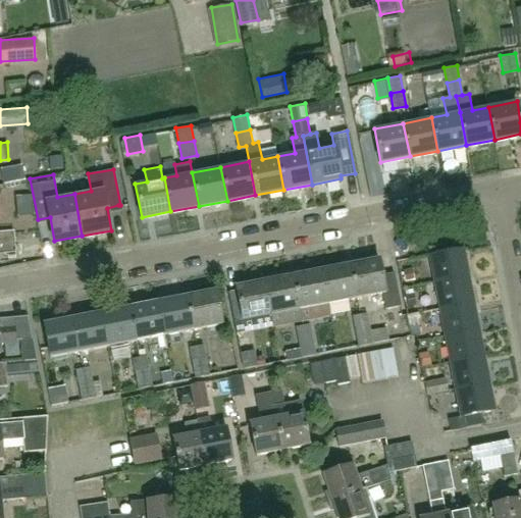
[(362,176),(348,179),(353,206),(367,203),(362,176)]
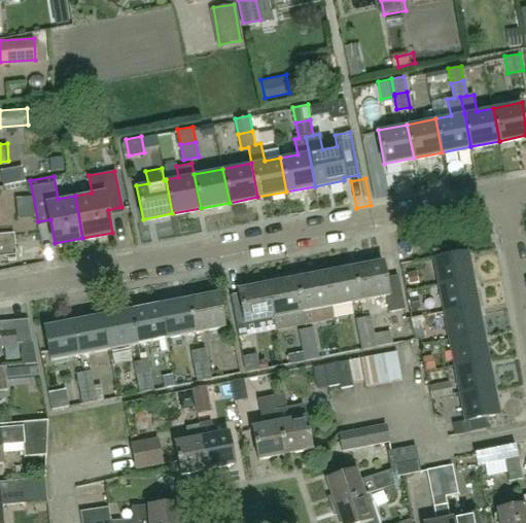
[(0,252),(15,251),(13,232),(0,233),(0,252)]
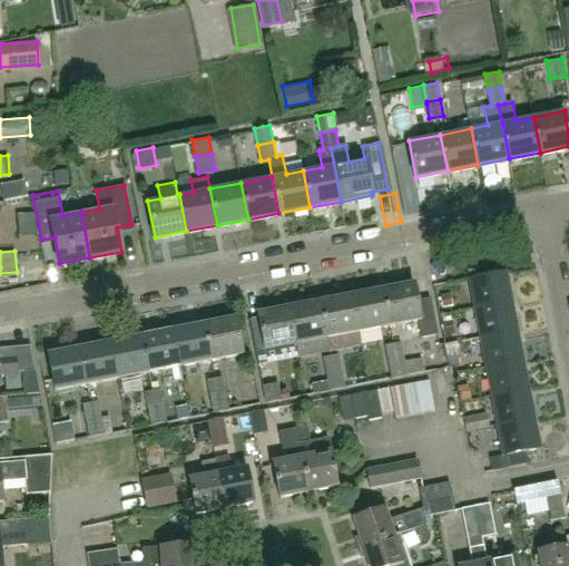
[(474,305),(512,298),(506,269),(469,275),(474,305)]
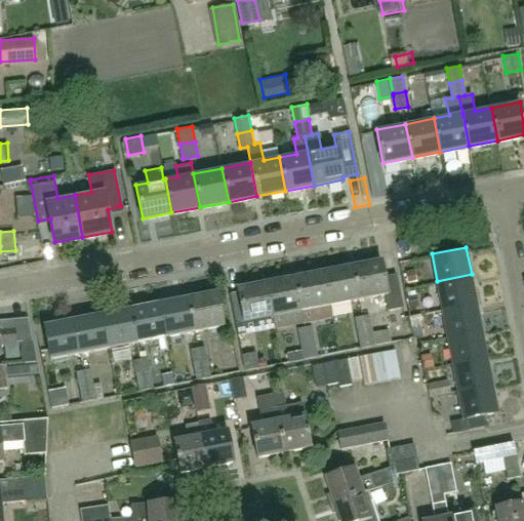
[(402,306),(396,274),(384,276),(379,257),(351,263),(358,296),(384,291),(387,308),(402,306)]
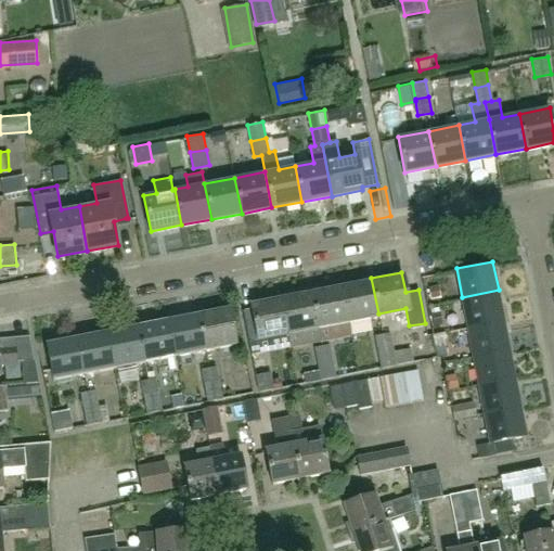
[(348,320),(378,314),(371,278),(340,284),(348,320)]
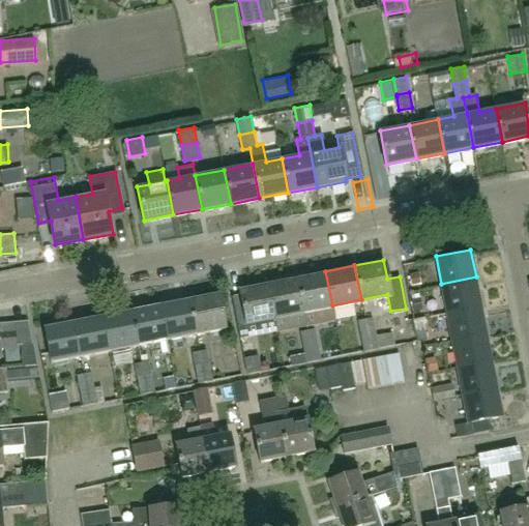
[(332,305),(325,271),(297,276),(304,311),(332,305)]
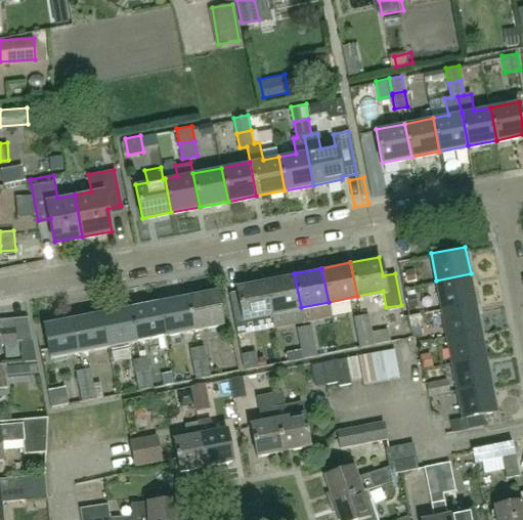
[(271,313),(301,307),(294,273),(265,279),(271,313)]
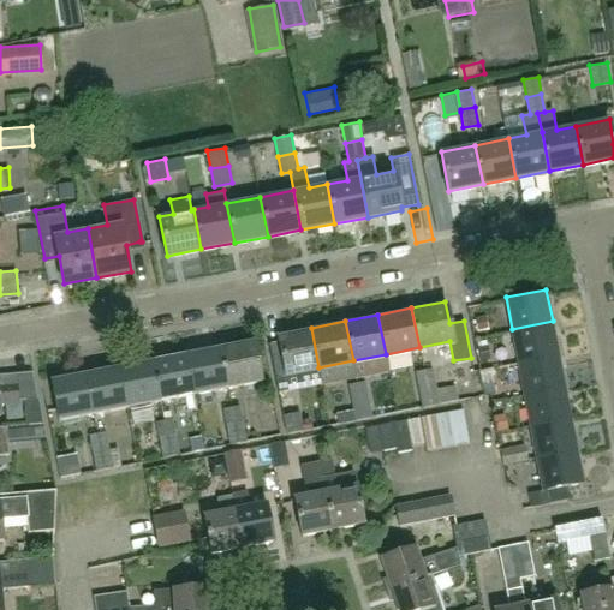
[(559,353),(553,321),(512,329),(518,360),(559,353)]
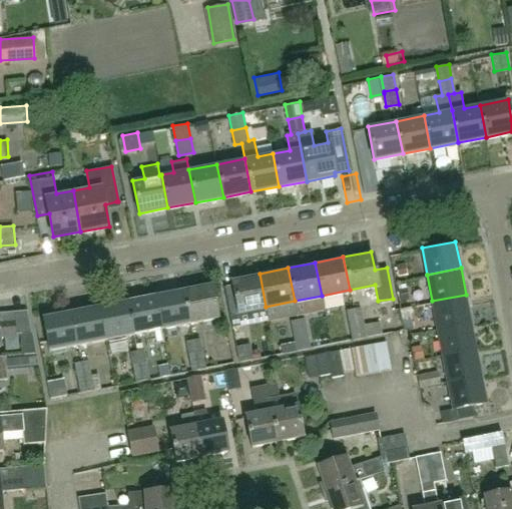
[(266,307),(260,274),(231,280),(237,312),(266,307)]
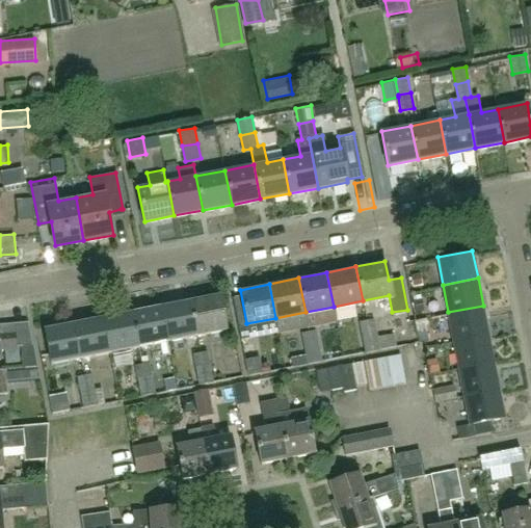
[(190,299),(196,333),(227,327),(220,293),(190,299)]
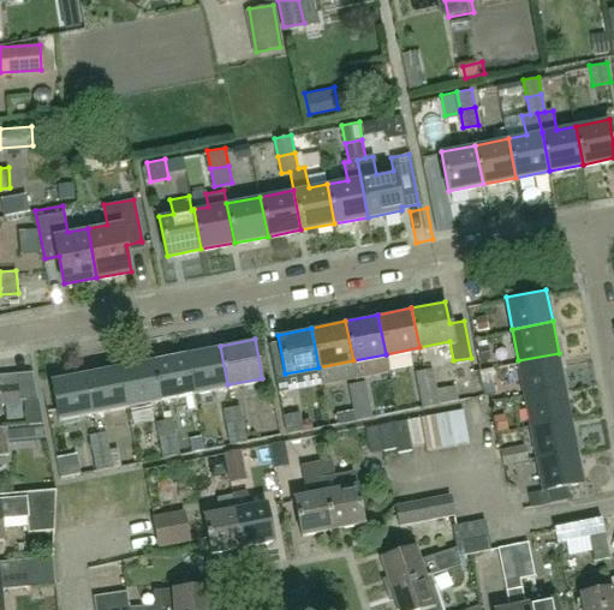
[(227,384),(220,346),(186,352),(195,392),(227,384)]
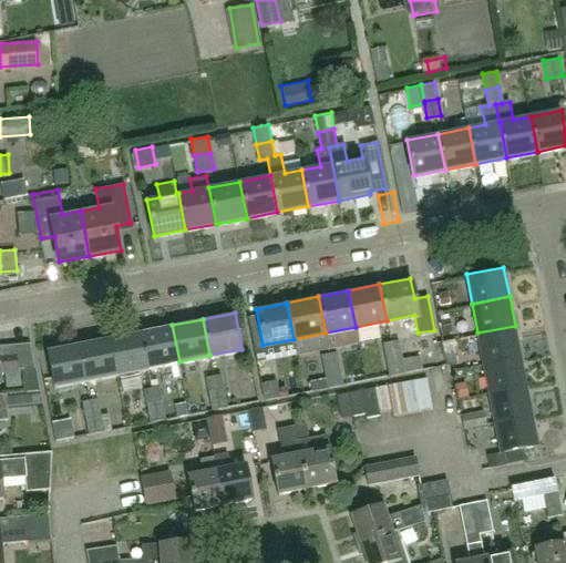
[(179,361),(172,325),(141,331),(148,367),(179,361)]
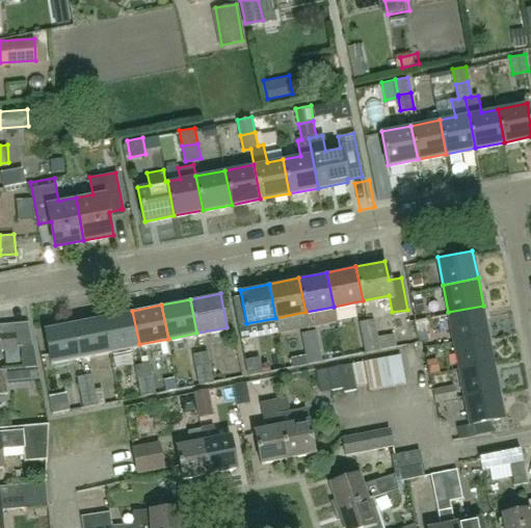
[(488,333),(483,306),(448,312),(453,339),(488,333)]
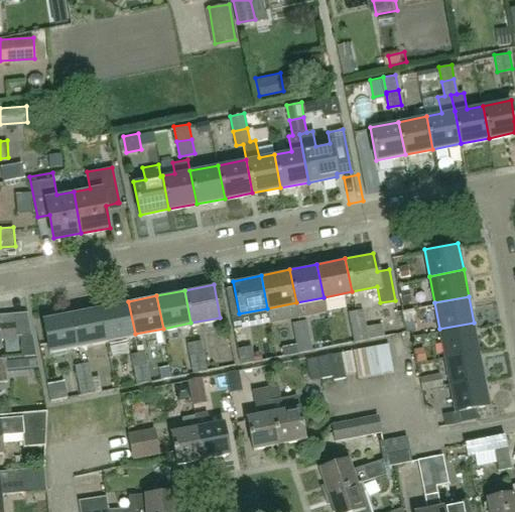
[(135,334),(128,301),(101,306),(107,340),(135,334)]
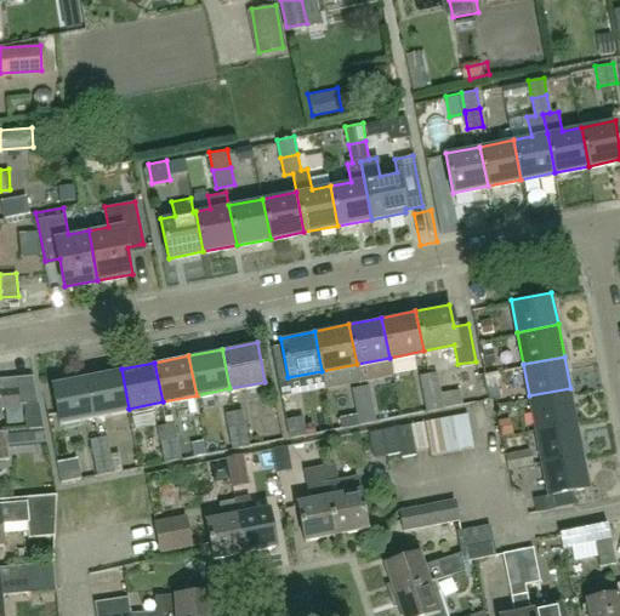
[(129,409),(121,369),(87,376),(95,415),(129,409)]
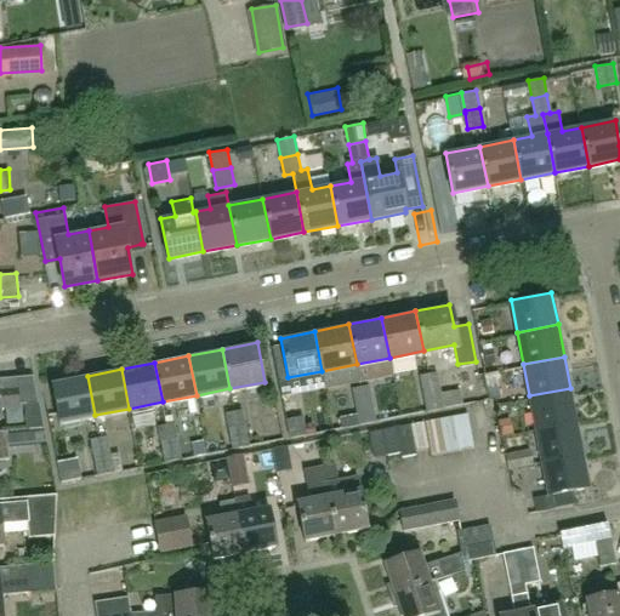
[(425,391),(439,388),(436,370),(421,374),(425,391)]
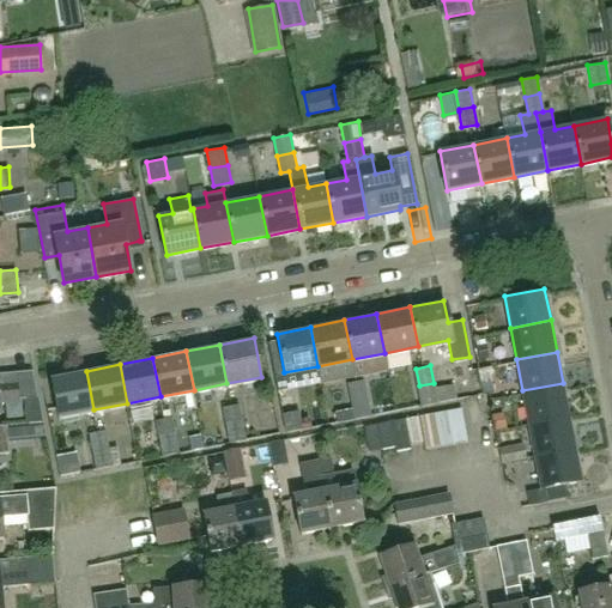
[(94,409),(86,371),(52,378),(60,417),(94,409)]
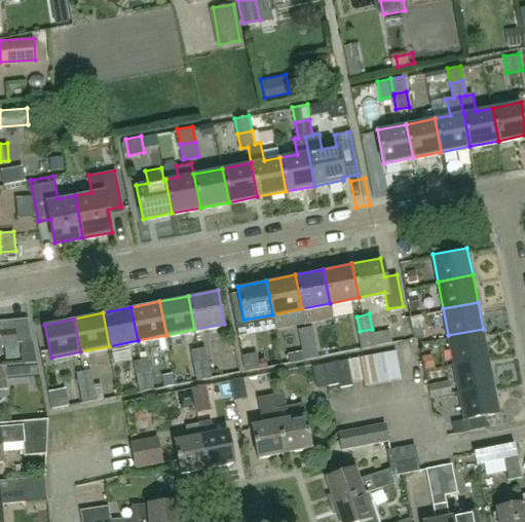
[(15,341),(20,340),(31,339),(27,322),(13,323),(13,326),(15,341)]
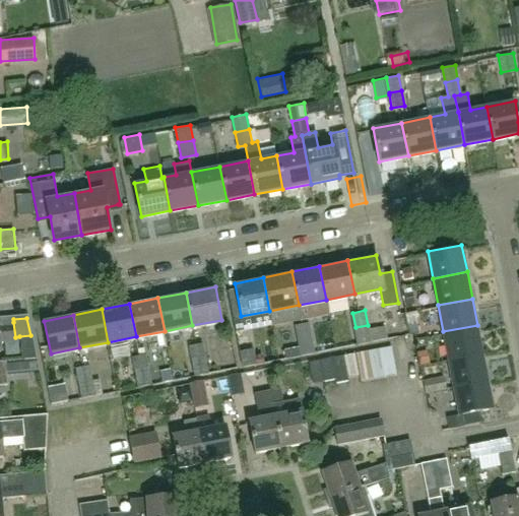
[(296,323),(299,338),(311,336),(308,321),(296,323)]
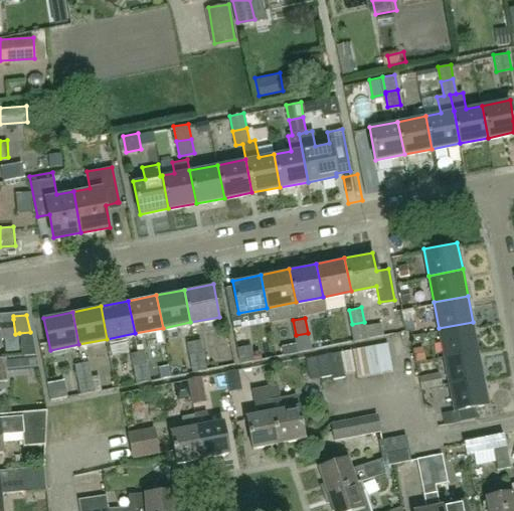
[(0,344),(0,335),(15,334),(13,319),(0,320),(0,344)]
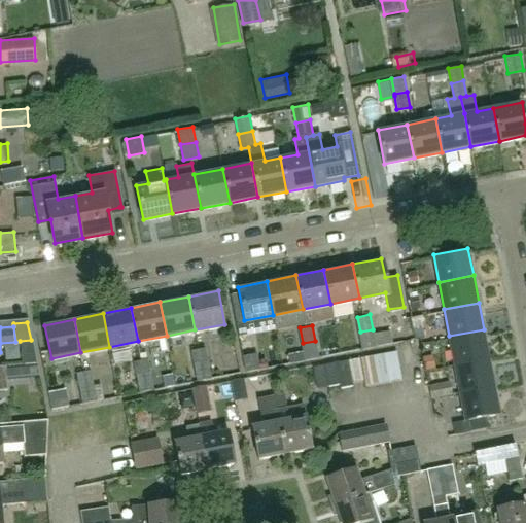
[(376,344),(373,329),(360,332),(363,346),(376,344)]
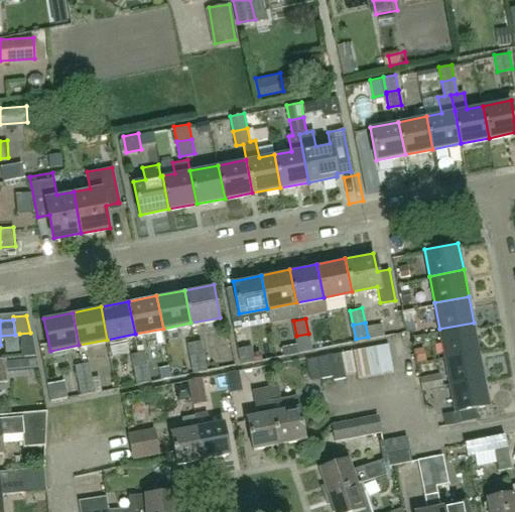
[(479,349),(474,323),(439,329),(444,355),(479,349)]
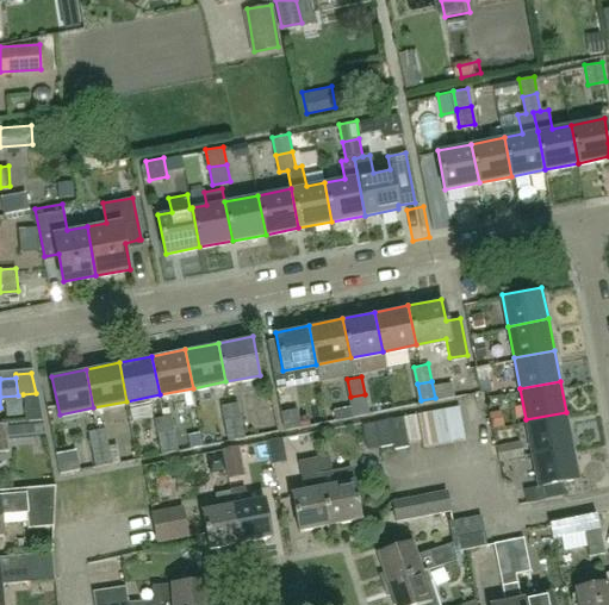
[(354,413),(368,411),(365,394),(350,397),(354,413)]
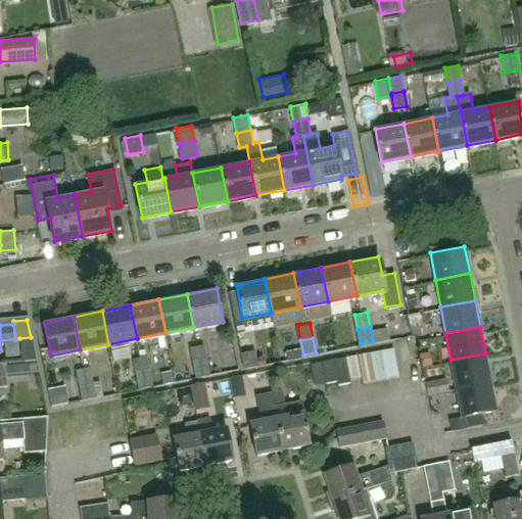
[(194,361),(206,359),(203,344),(191,346),(194,361)]
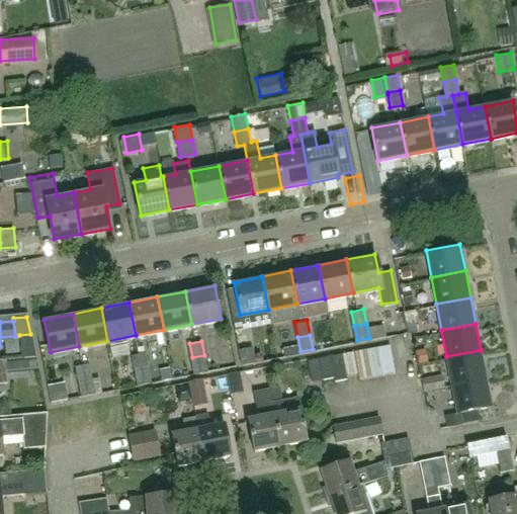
[(389,343),(374,346),(379,373),(394,370),(389,343)]
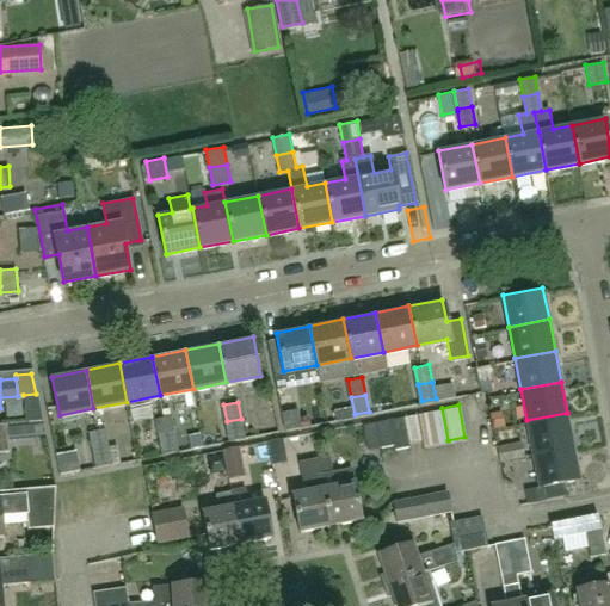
[(284,428),(301,425),(297,408),(282,410),(284,428)]
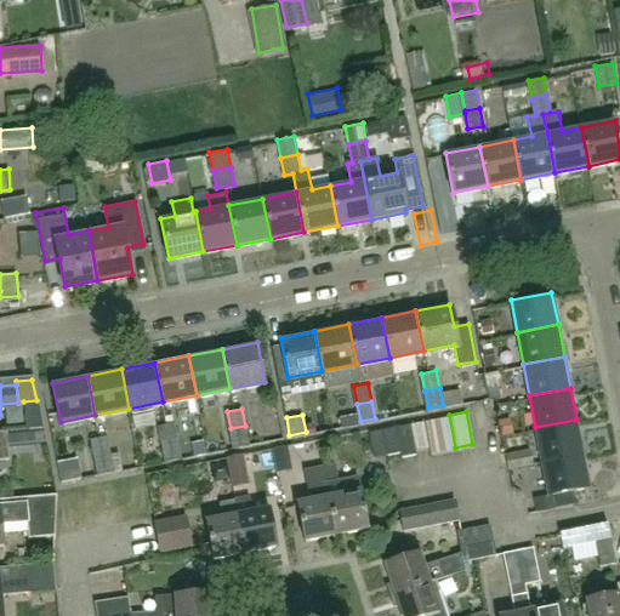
[(441,450),(455,448),(449,415),(434,417),(441,450)]
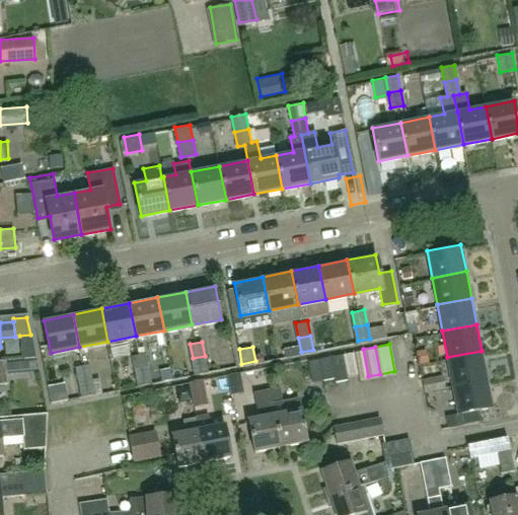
[(368,376),(363,349),(354,351),(359,378),(368,376)]
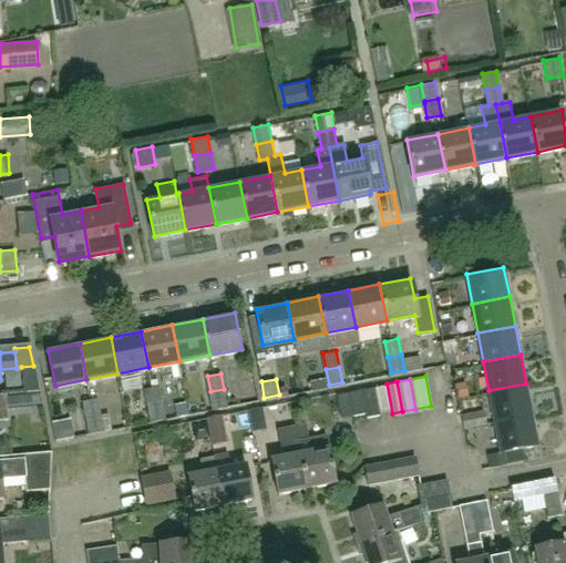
[(386,384),(373,386),(378,409),(390,407),(386,384)]
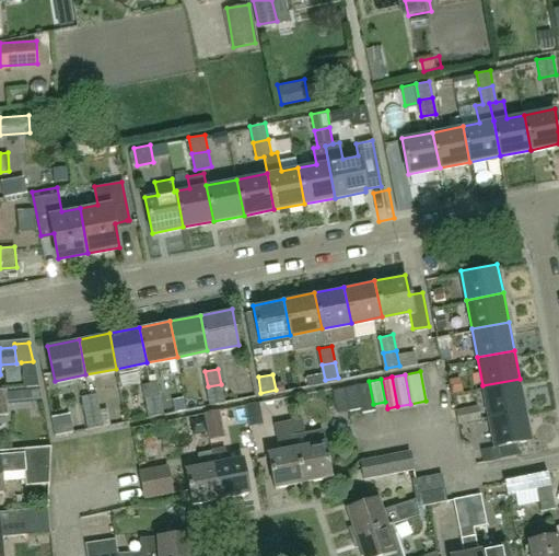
[(525,407),(520,379),(482,385),(488,414),(525,407)]
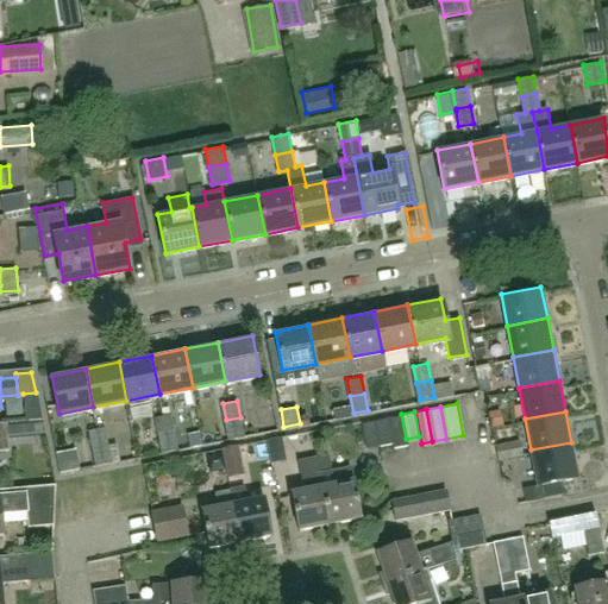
[(160,433),(174,431),(170,414),(156,416),(160,433)]
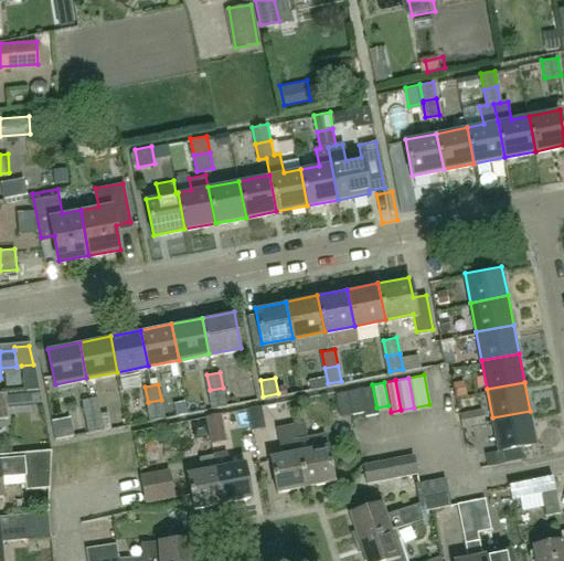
[(376,411),(372,384),(359,387),(363,414),(376,411)]
